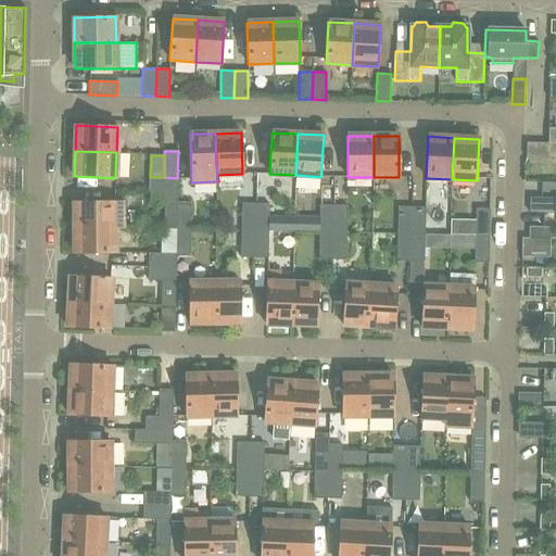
[(150,177),(150,191),(177,191),(177,178),(164,178),(164,177),(150,177)]
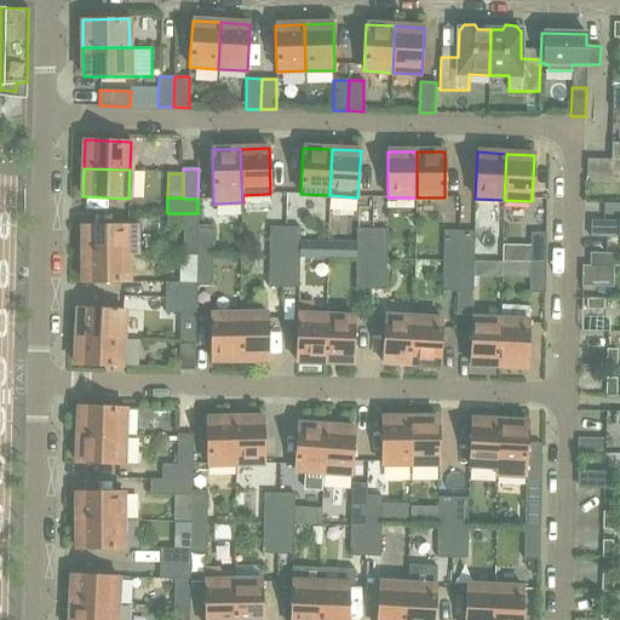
[(197,229),(197,225),(197,213),(167,213),(167,228),(197,229)]
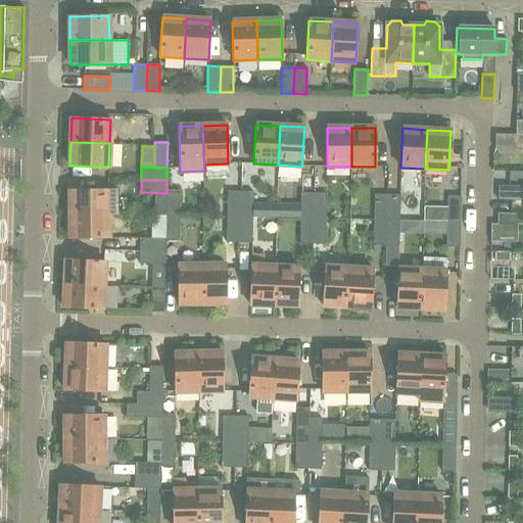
[(498,186),(497,200),(514,200),(522,200),(522,186),(514,186),(498,186)]
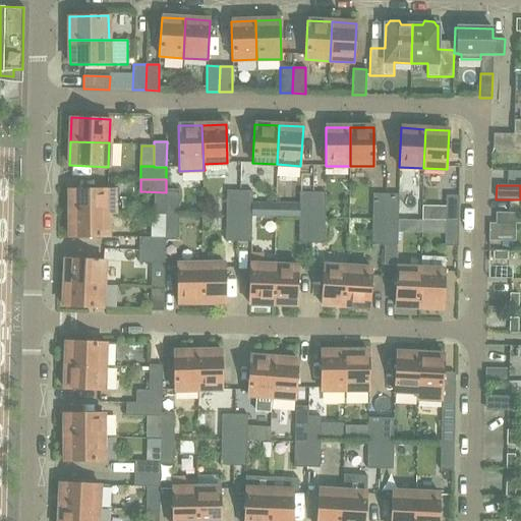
[(69,189),(69,214),(115,213),(114,189),(69,189)]
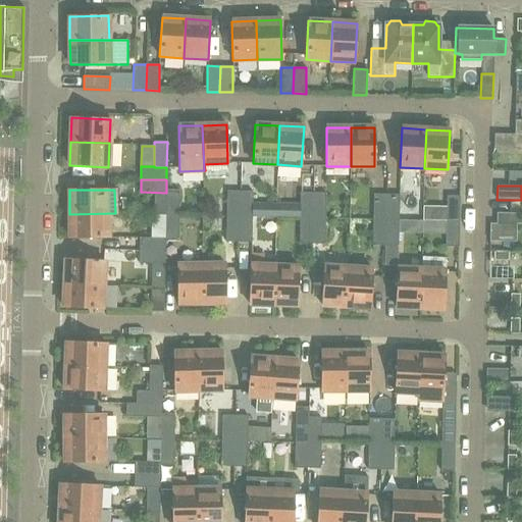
[(179,190),(166,190),(166,193),(166,215),(178,215),(179,190)]
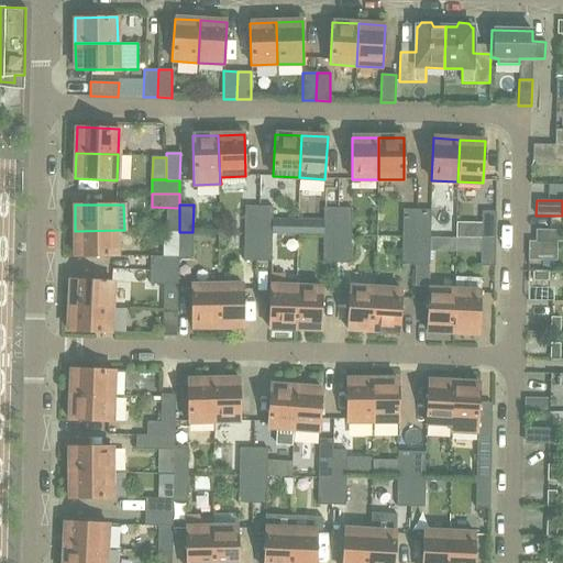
[(244,233),(258,233),(258,206),(244,206),(244,233)]
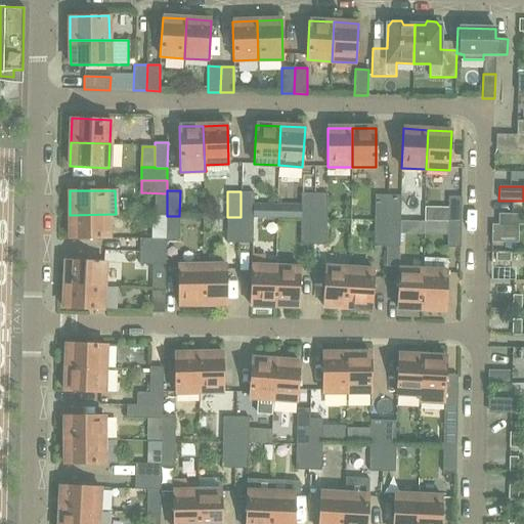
[(241,191),(241,217),(253,218),(254,192),(241,191)]
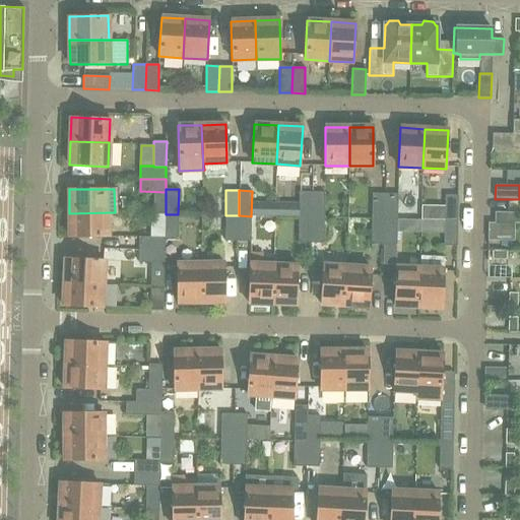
[(311,217),(312,192),(300,192),(299,217),(311,217)]
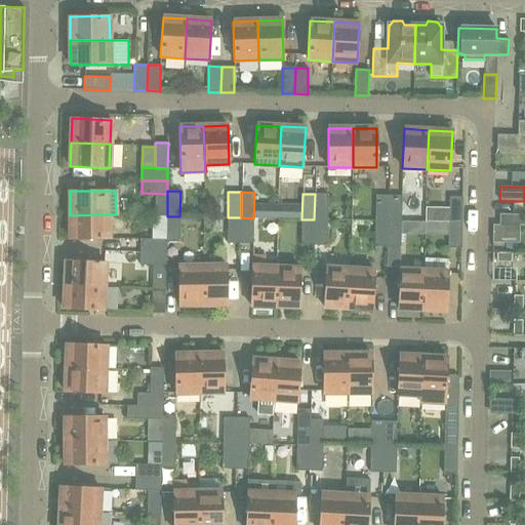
[(315,194),(314,219),(327,219),(328,194),(315,194)]
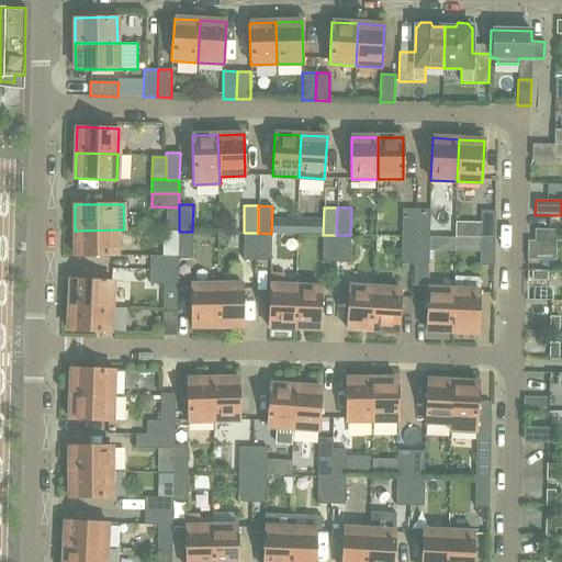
[(415,236),(416,210),(402,209),(402,236),(415,236)]
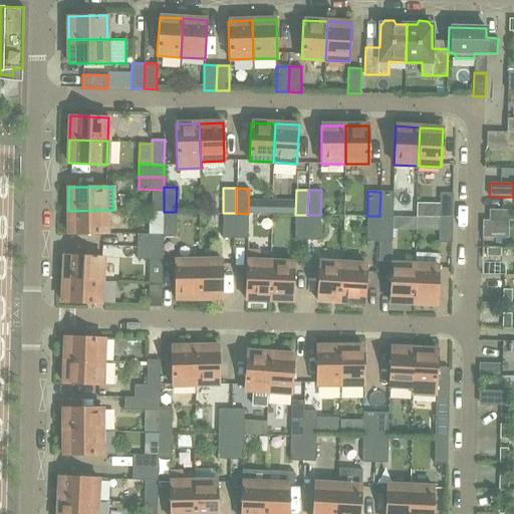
[(380,192),(379,216),(393,217),(394,192),(380,192)]
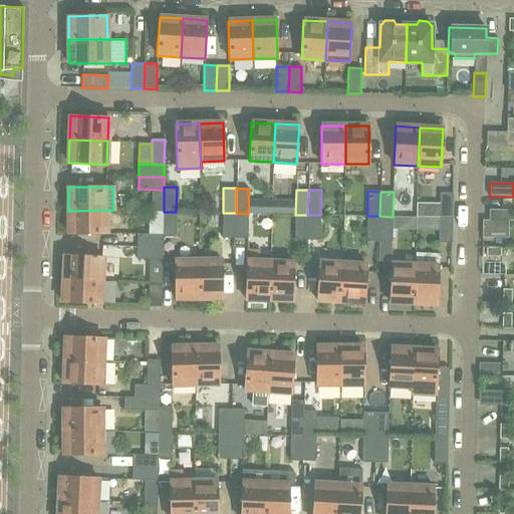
[(440,193),(440,218),(452,218),(453,193),(440,193)]
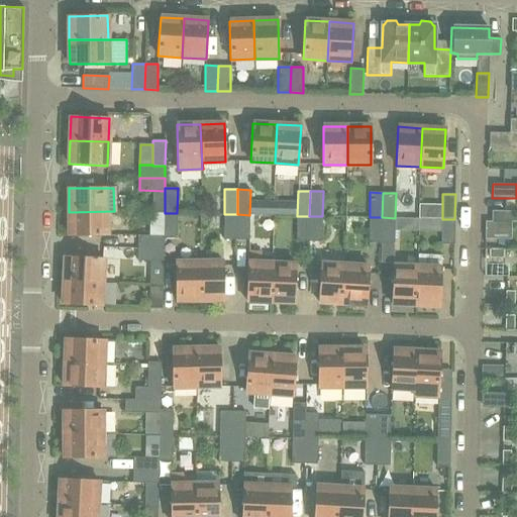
[(114,211),(69,212),(69,235),(108,235),(108,212),(114,212),(114,211)]
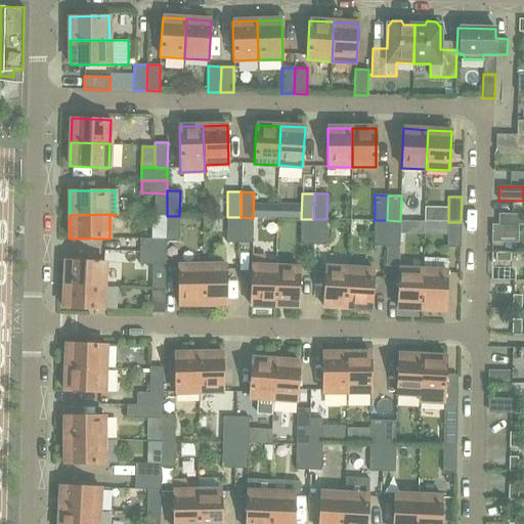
[(497,214),(497,224),(505,224),(514,225),(519,225),(522,225),(522,214),(497,214)]
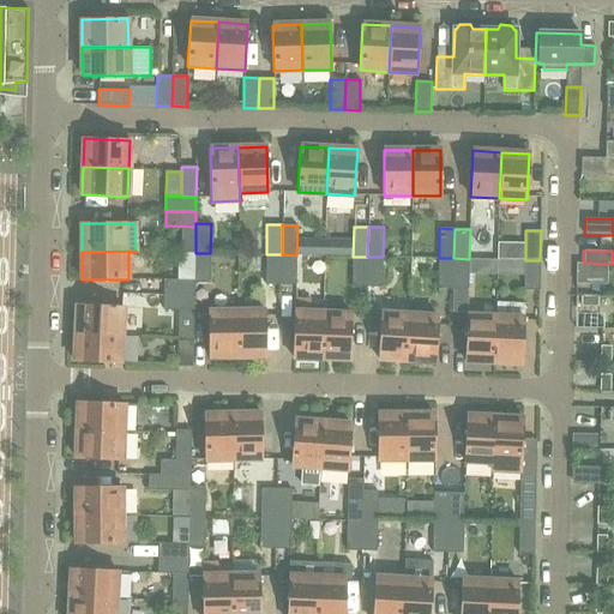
[(196,253),(194,281),(194,283),(210,283),(210,253),(196,253)]
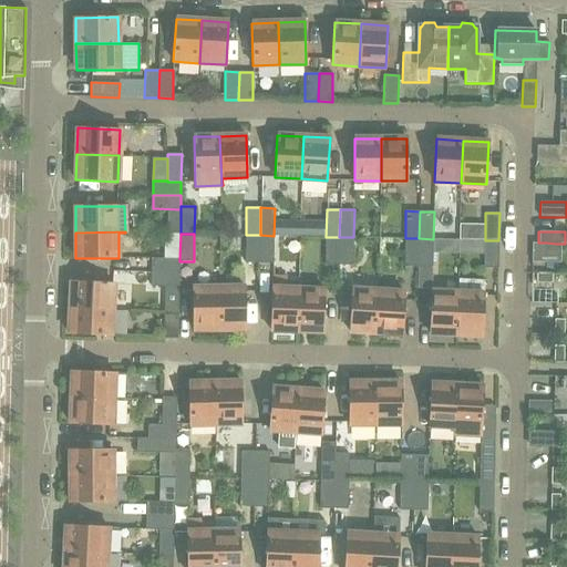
[(245,263),(259,263),(260,235),(246,235),(245,263)]
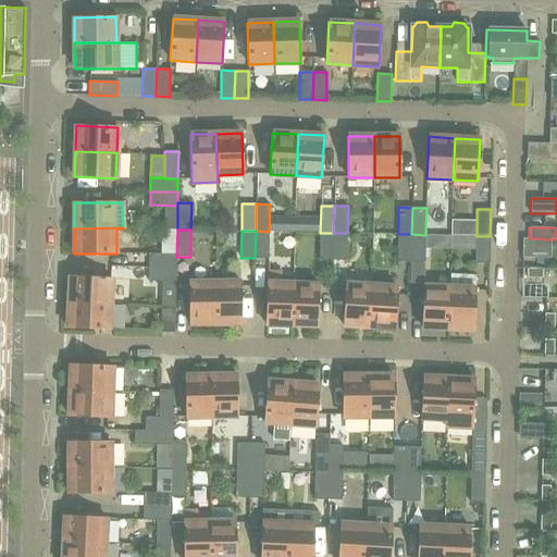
[(256,231),(255,258),(269,259),(269,232),(256,231)]
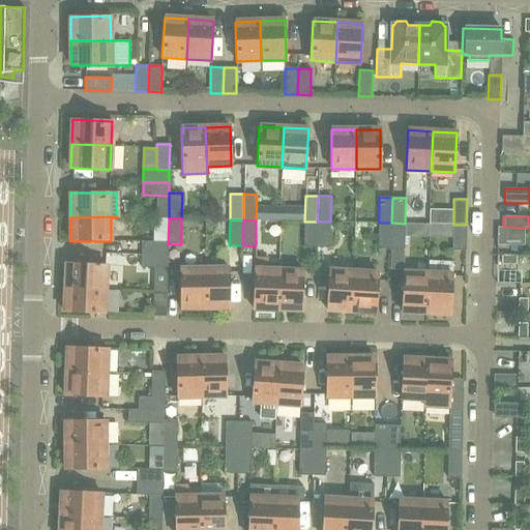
[(303,247),(317,247),(317,222),(304,222),(303,247)]
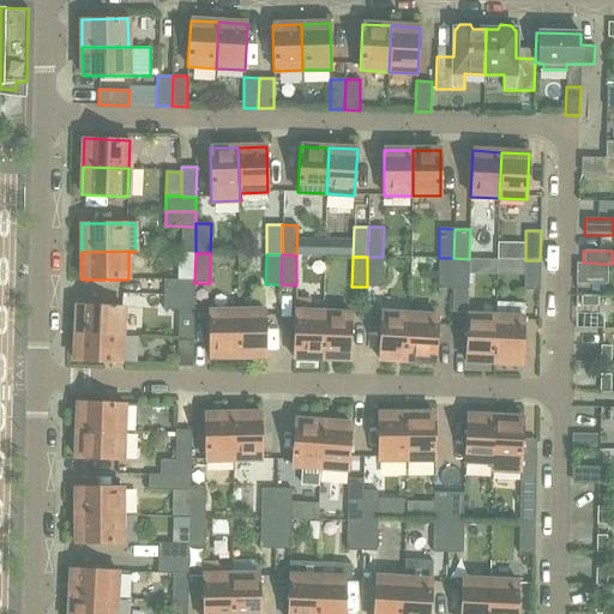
[(383,287),(383,257),(367,257),(367,287),(383,287)]
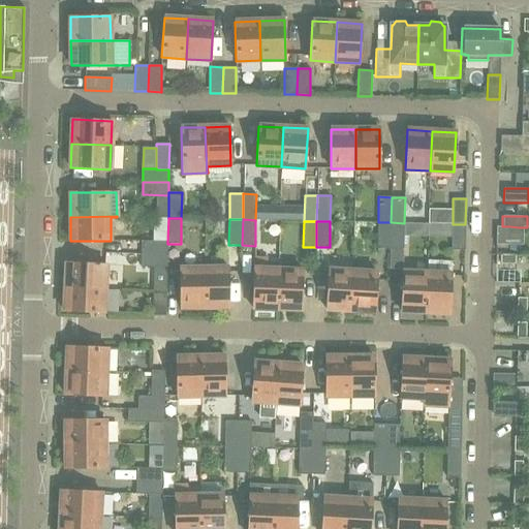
[(377,248),(391,249),(391,222),(378,222),(377,248)]
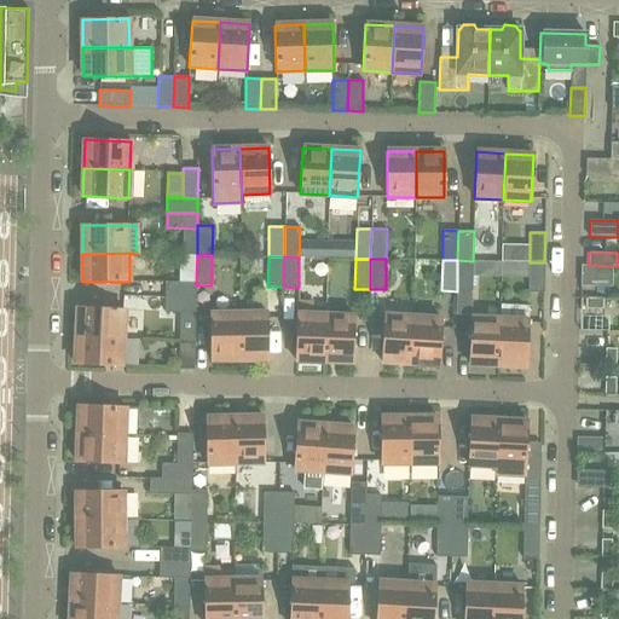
[(457,260),(457,291),(473,291),(473,261),(457,260)]
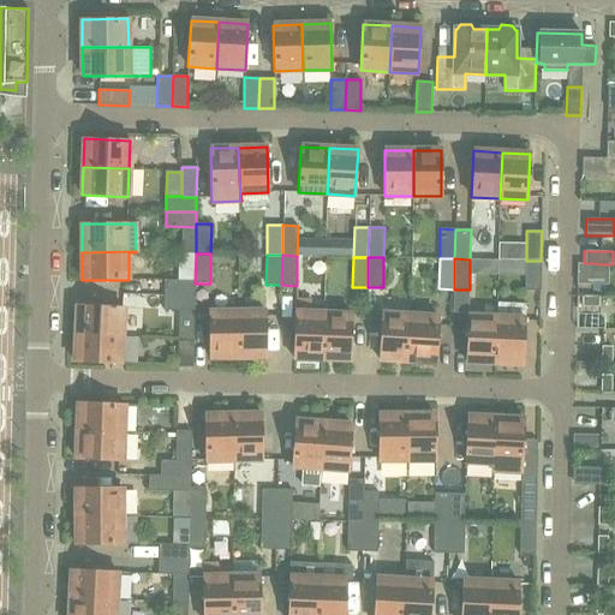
[(541,261),(526,261),(525,291),(541,291),(541,261)]
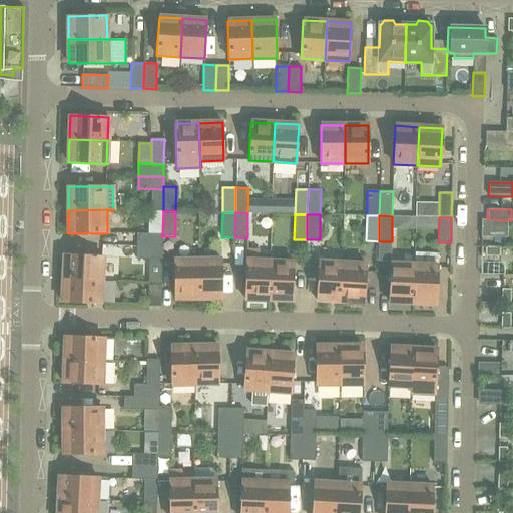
[(493,236),(494,219),(487,219),(482,219),(481,236),(493,236)]
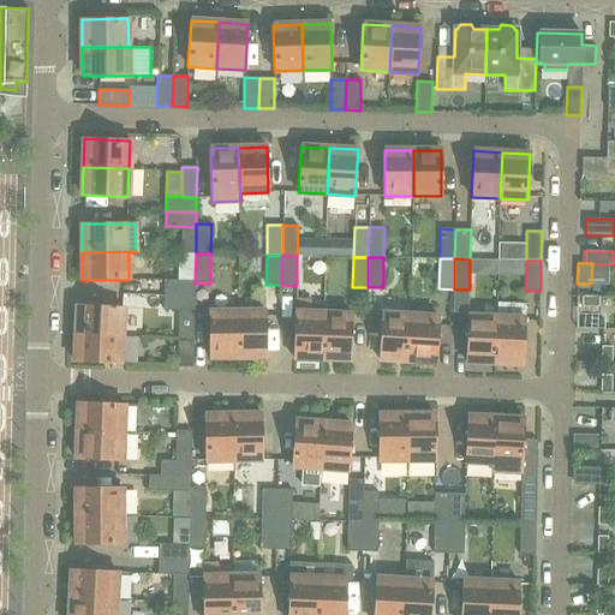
[(165,280),(165,296),(195,296),(195,284),(195,281),(165,280)]
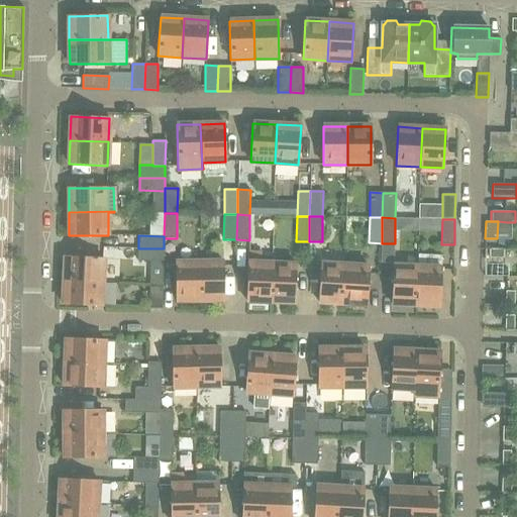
[(394,263),(395,243),(382,243),(382,263),(394,263)]
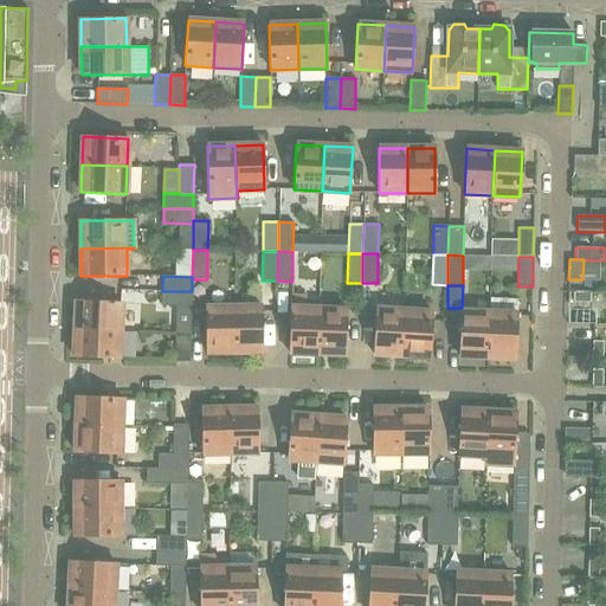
[(161,305),(176,305),(191,307),(192,291),(162,291),(161,305)]
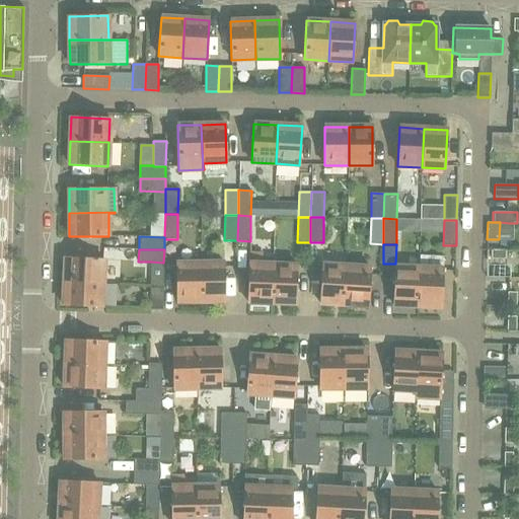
[(506,250),(492,250),(491,260),(506,260),(506,250)]
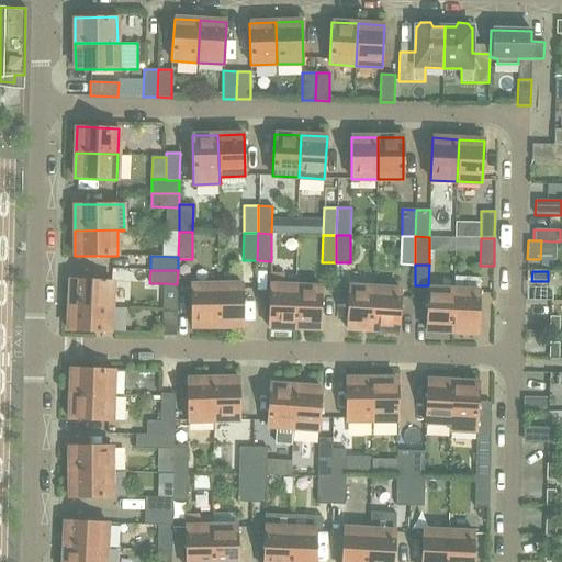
[(294,328),(295,287),(283,285),(284,273),(271,272),(270,285),(268,327),(294,328)]
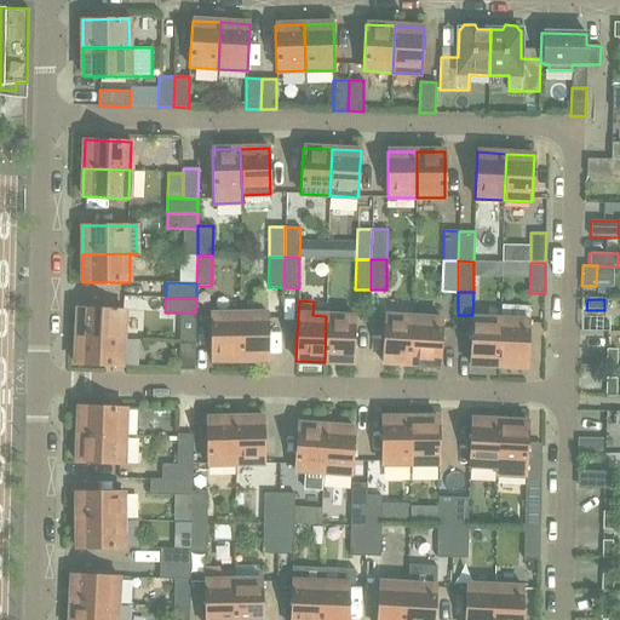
[(500,320),(499,366),(527,367),(529,321),(530,306),(501,305),(500,320)]
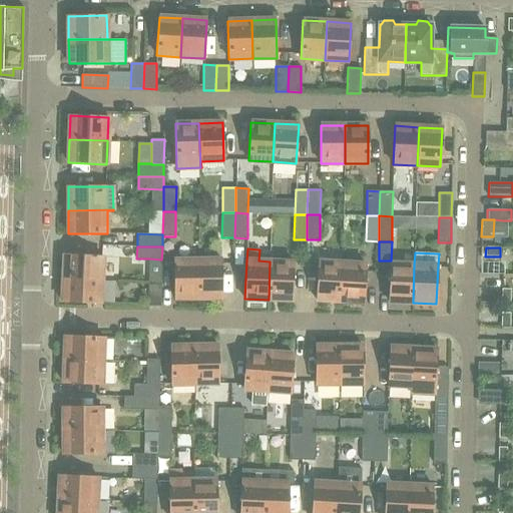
[(64,254),(63,279),(101,280),(103,257),(64,254)]
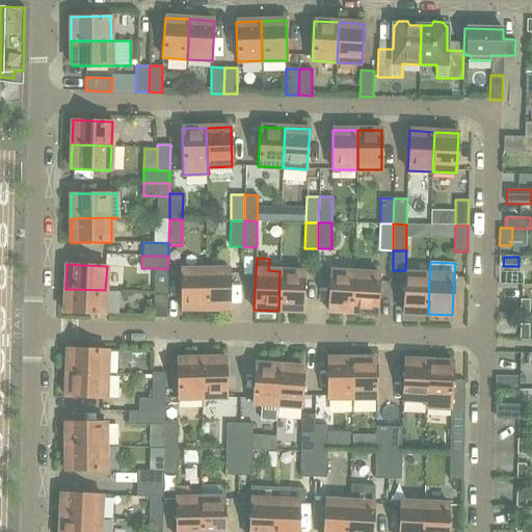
[(154,294),(167,295),(167,269),(155,268),(154,294)]
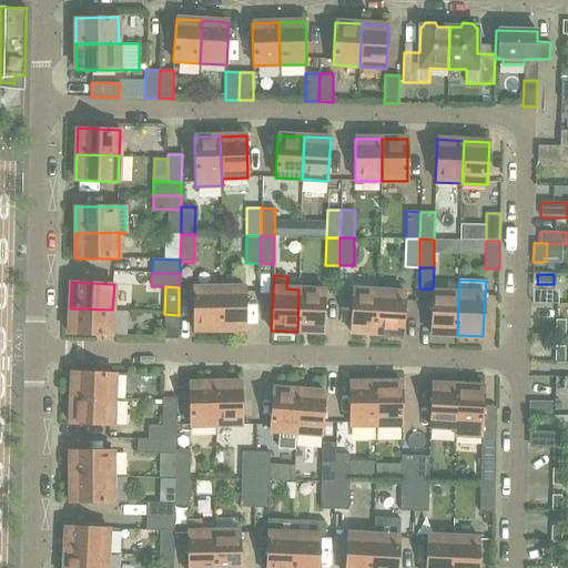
[(220,331),(219,287),(193,287),(193,331),(220,331)]
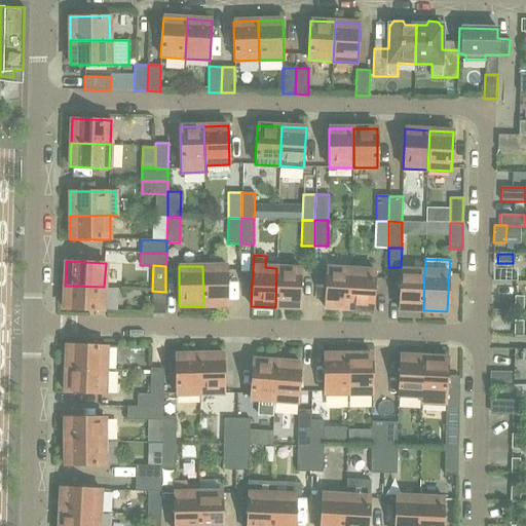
[(227,266),(202,266),(203,306),(228,305),(227,266)]
